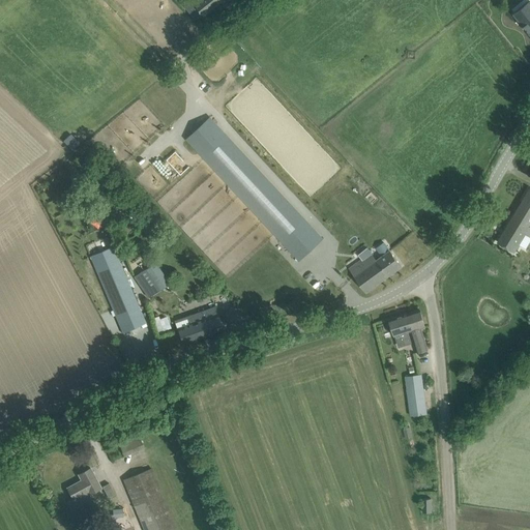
[(193,1),(185,6),(196,20),(203,13),(204,16),(222,0),(201,0),(196,5),(193,1)]
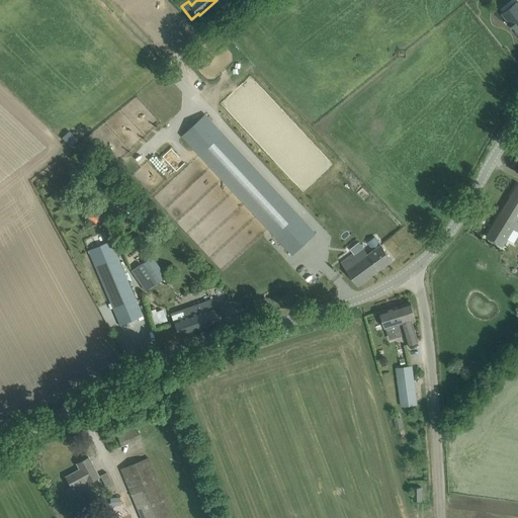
[(517,3),(504,15),(512,25),(512,26),(514,29),(515,28),(516,29),(515,29),(517,33),(517,32),(517,3)]
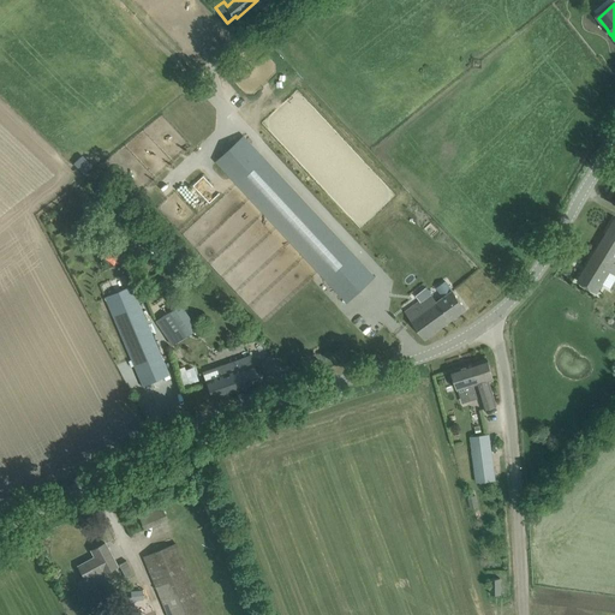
[(246,142),(222,166),(352,305),(377,282),(246,142)]
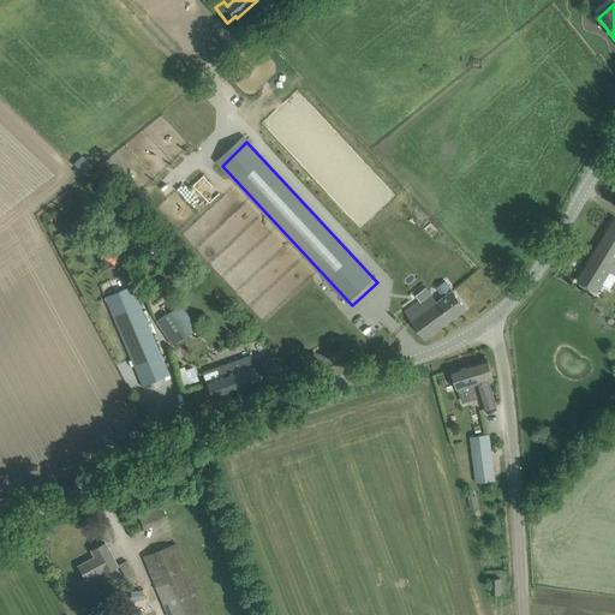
[(614,219),(578,281),(597,292),(610,270),(614,273),(614,219)]
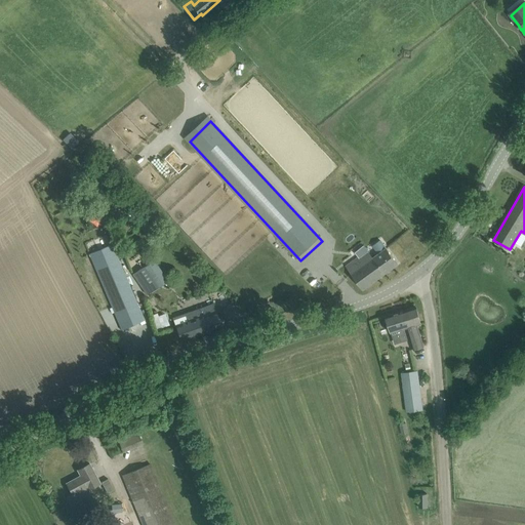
[(142,201),(138,203),(133,208),(146,221),(152,216),(154,215),(142,201)]
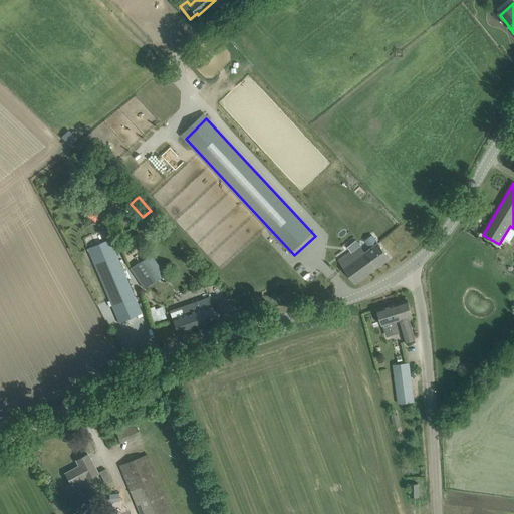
[(87,248),(118,322),(141,313),(109,239),(87,248)]
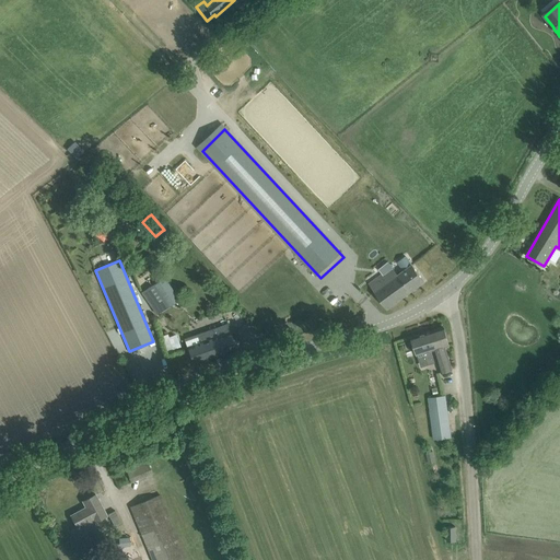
[(388,261),(377,270),(382,276),(370,284),(387,308),(424,281),(412,264),(399,273),(393,268),(388,261)]
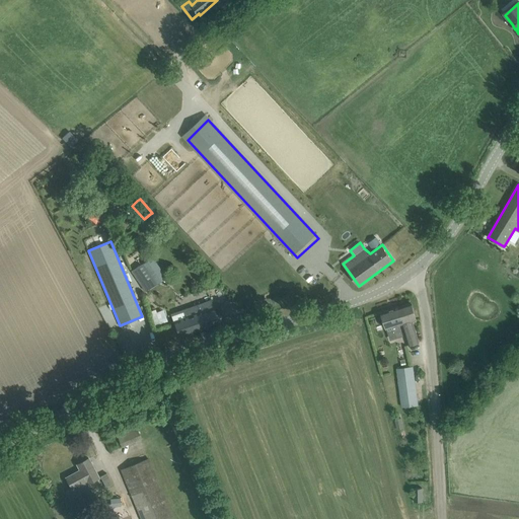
[(144,290),(154,283),(141,264),(131,271),(144,290)]
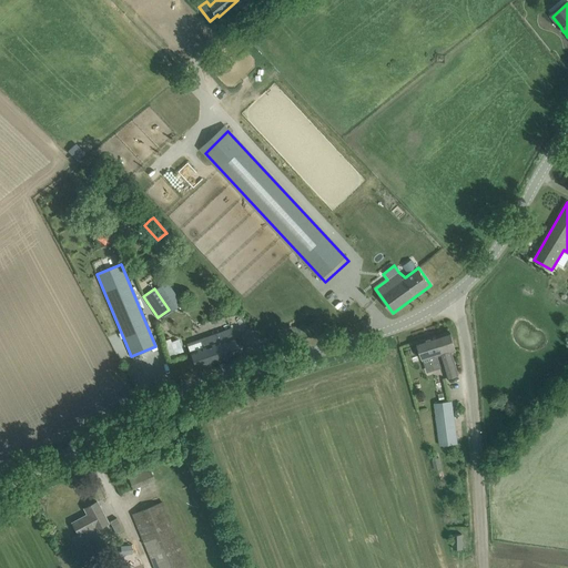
[(195,368),(240,353),(231,327),(199,340),(201,348),(190,352),(195,368)]
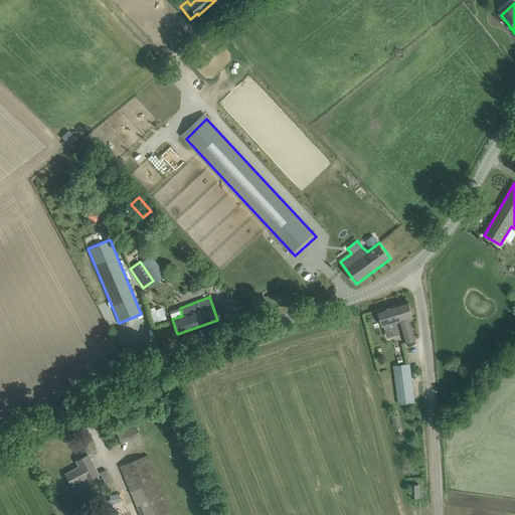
[(397,304),(400,315),(397,316),(399,321),(402,330),(412,328),(409,318),(413,317),(408,301),(397,304)]
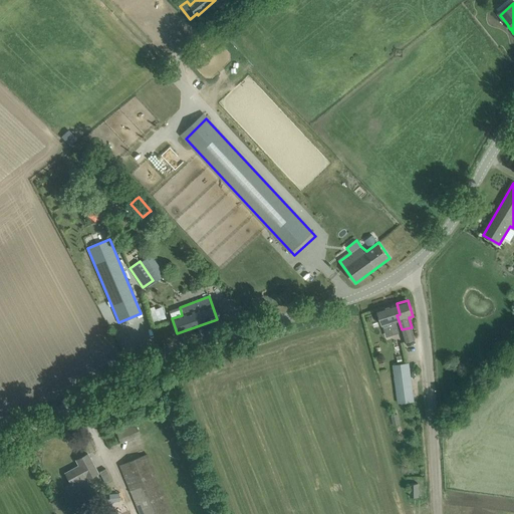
[(378,309),(383,325),(390,323),(393,334),(400,332),(396,321),(399,320),(397,315),(400,314),(397,303),(378,309)]
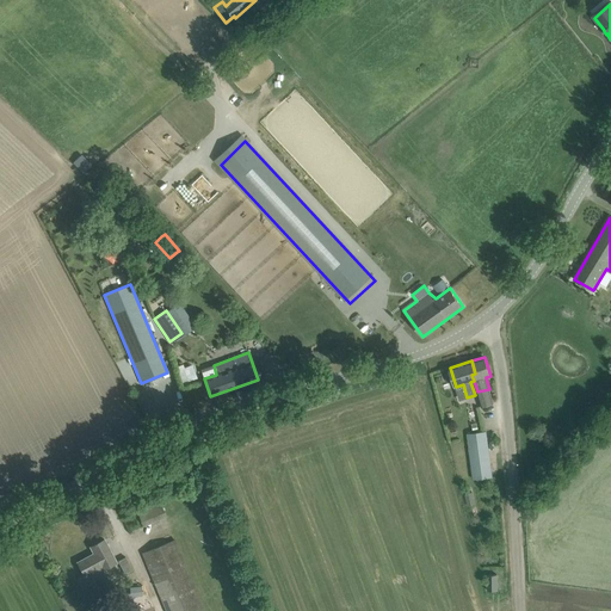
[(191,362),(177,366),(181,383),(197,378),(191,362)]
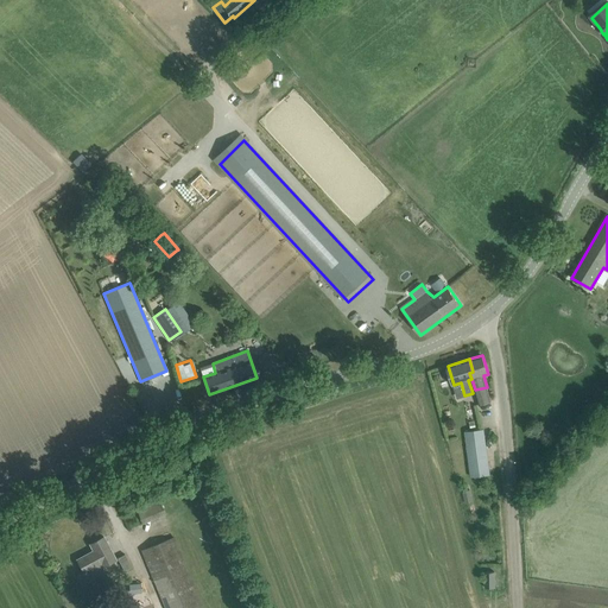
[(487,387),(475,390),(479,404),(491,400),(487,387)]
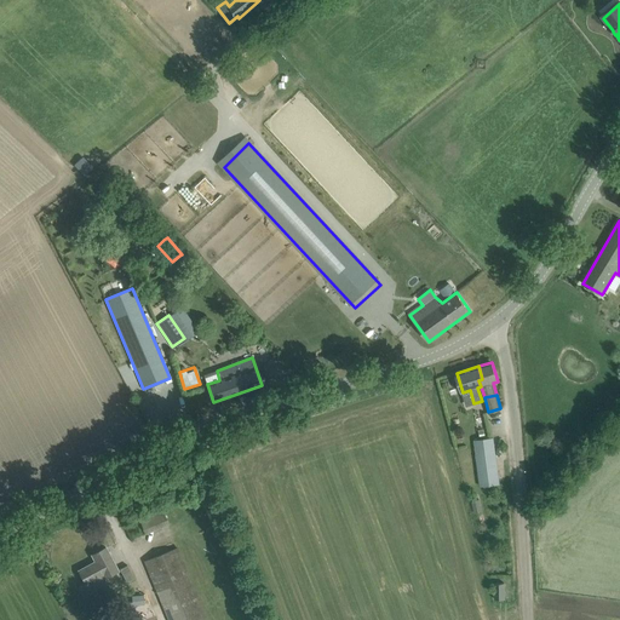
[(475,441),(481,486),(499,483),(493,438),(475,441)]
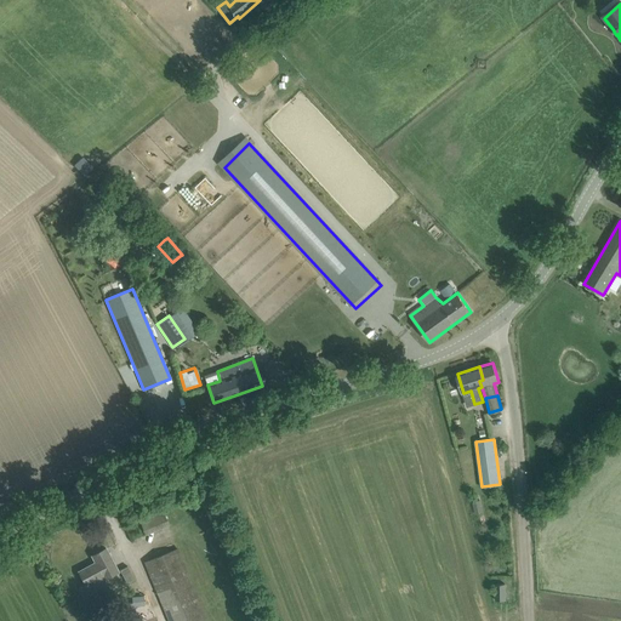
[(169,525),(163,512),(141,522),(146,535),(169,525)]
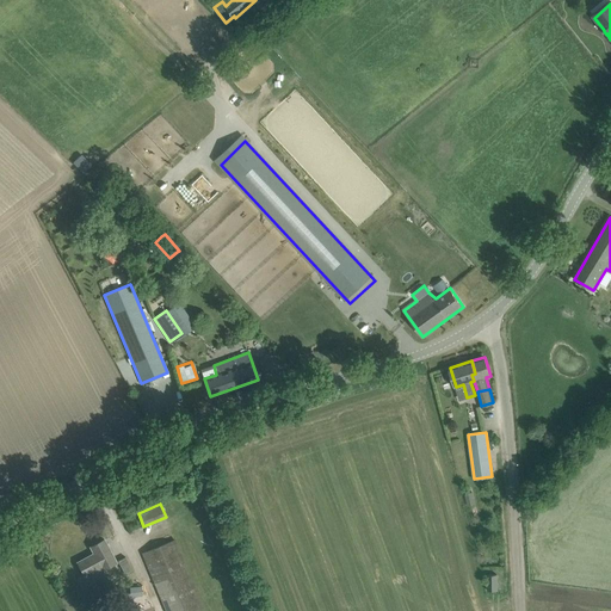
[(103,569),(117,562),(105,539),(91,547),(94,553),(78,562),(85,575),(79,579),(82,587),(106,575),(103,569)]
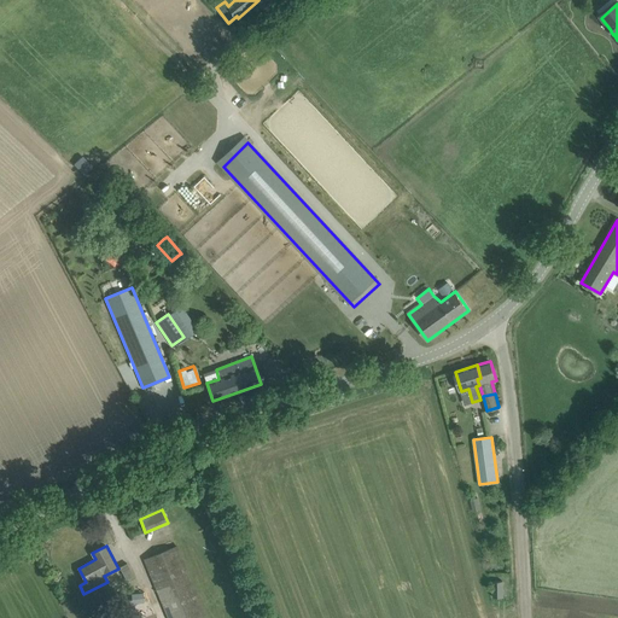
[(145,559),(168,617),(207,617),(178,546),(145,559)]
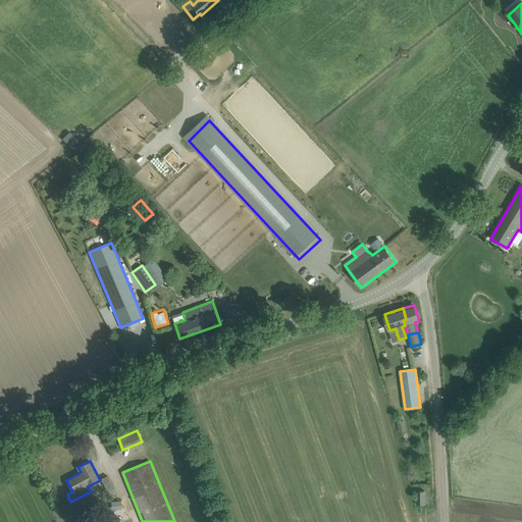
[(101,479),(107,490),(113,487),(107,476),(101,479)]
